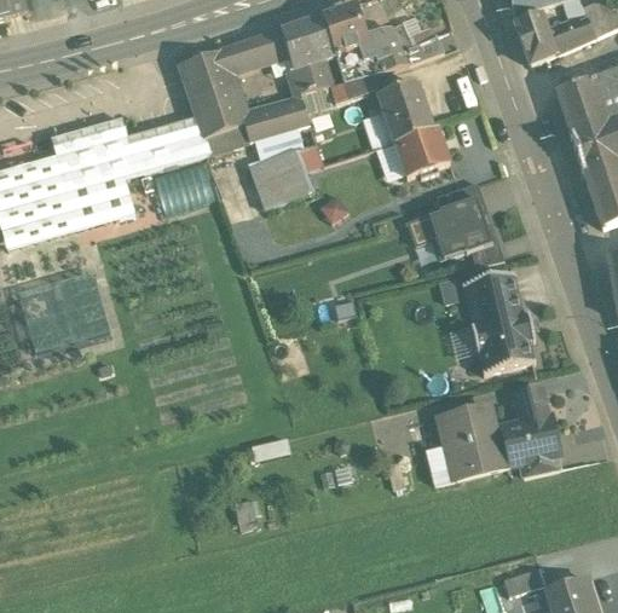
[(0,19),(27,13),(22,0),(0,0),(0,19)]
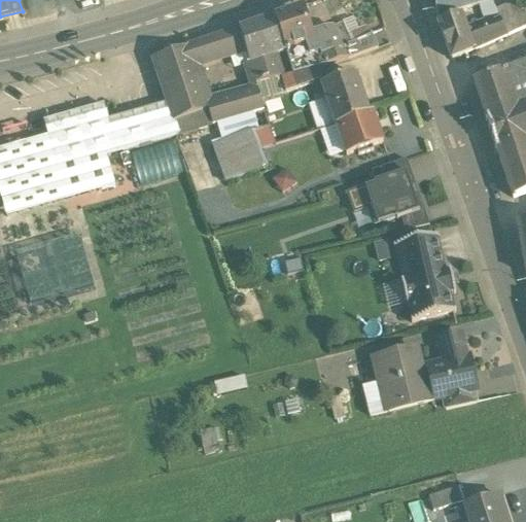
[(433,0),(435,12),(478,0),(433,0)]
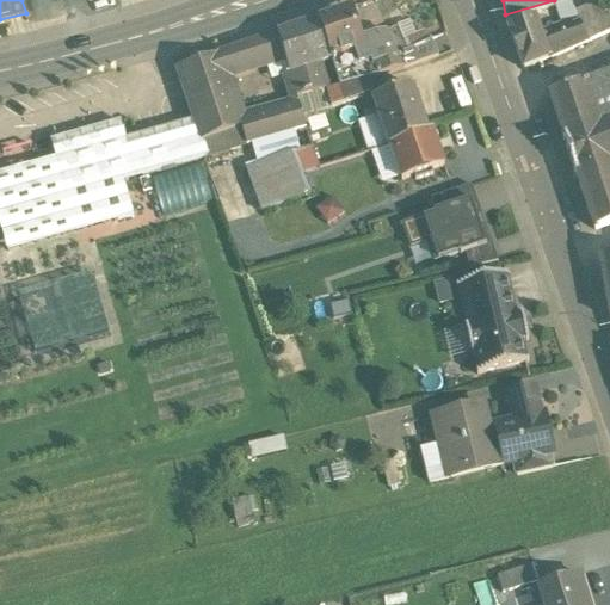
[(562,19),(536,30),(546,55),(587,37),(574,8),(570,0),(554,0),(562,19)]
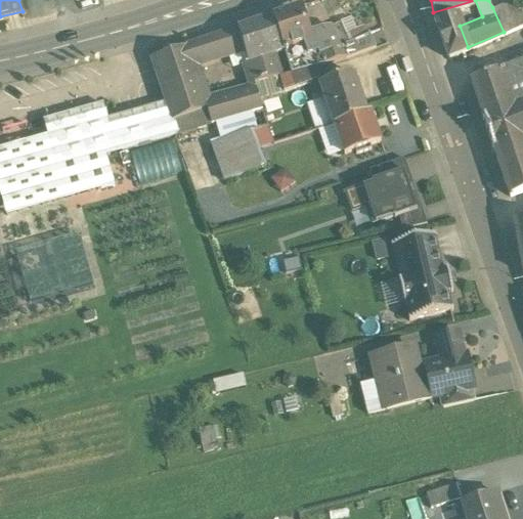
[(299,4),(272,13),(284,47),(310,38),(307,32),(299,4)]
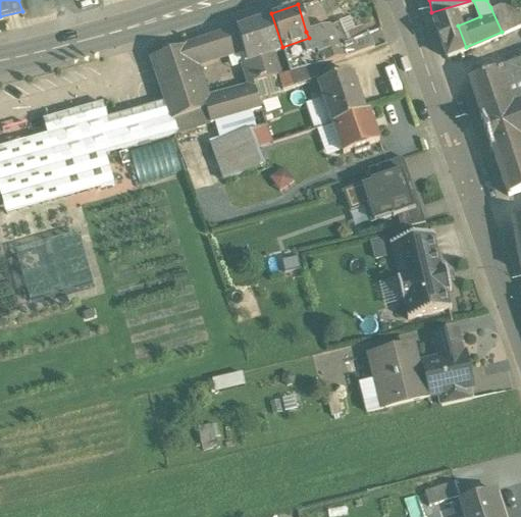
[(458,26),(453,12),(432,19),(447,55),(466,47),(458,26)]
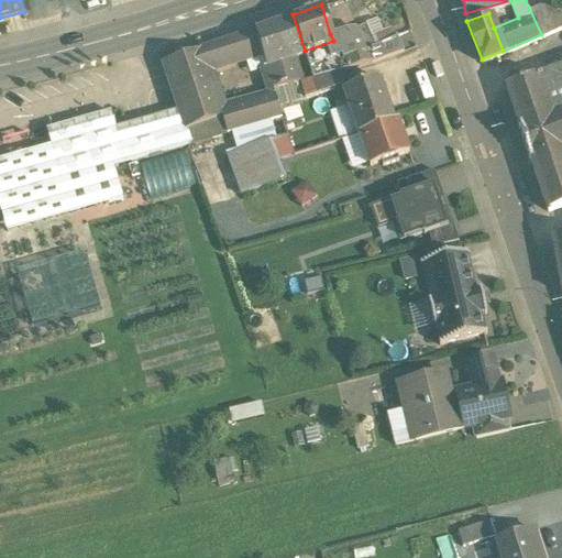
[(293,14),(254,28),(235,34),(242,53),(242,54),(243,57),(261,52),(265,64),(293,55),(305,51),(293,14)]
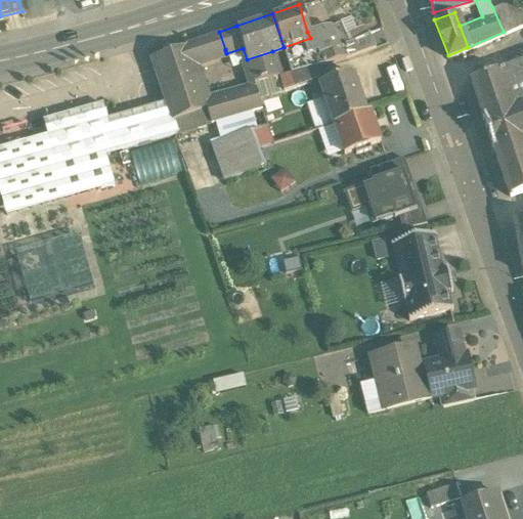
[(331,25),(339,43),(348,39),(339,20),(331,25)]
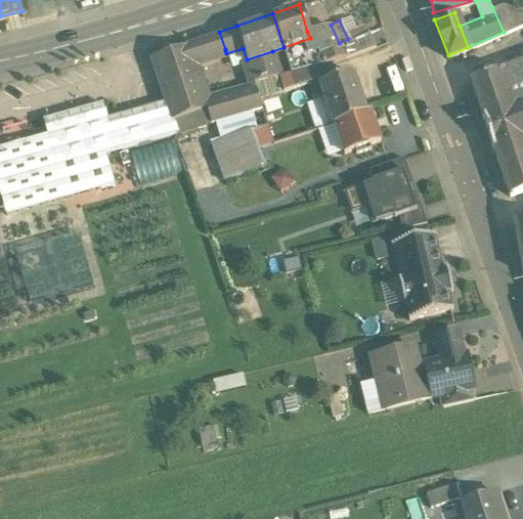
[(284,47),(290,71),(345,54),(339,43),(331,25),(307,32),(310,38),(284,47)]
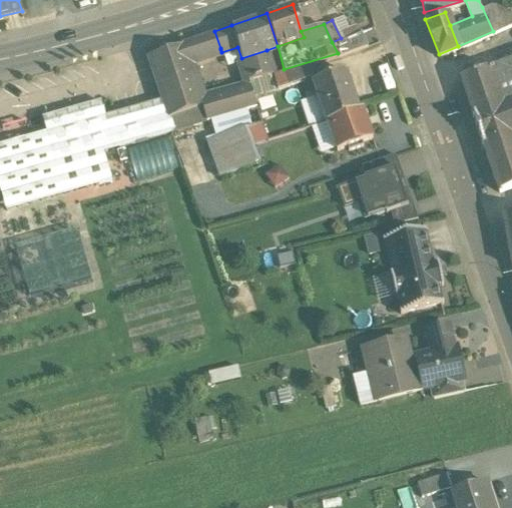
[(361,30),(332,42),(338,53),(367,44),(361,30)]
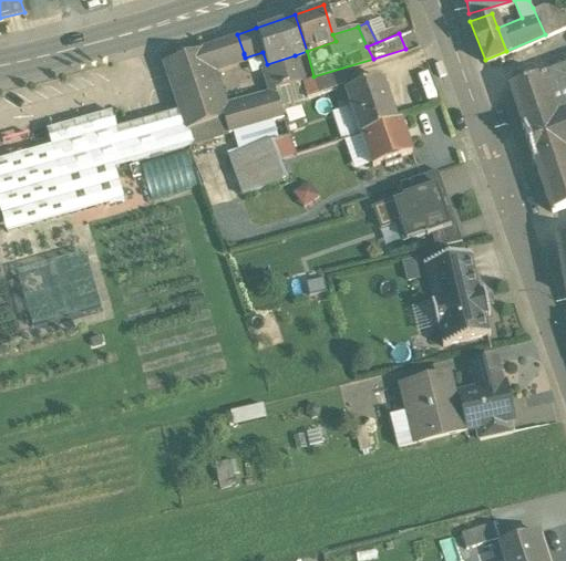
[(237,34),(202,47),(208,65),(244,54),(244,53),(237,34)]
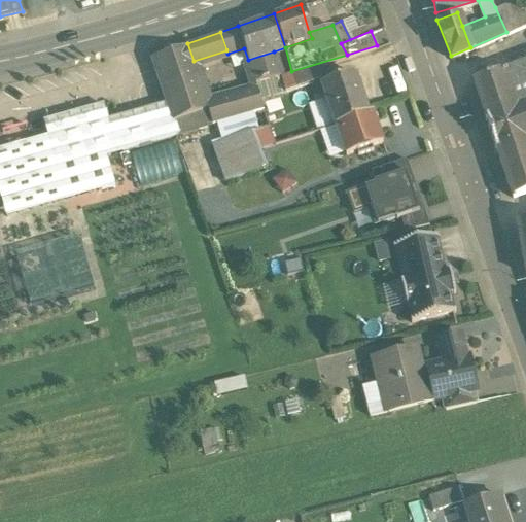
[(187,43),(151,55),(166,101),(173,118),(208,106),(206,100),(194,61),(187,43)]
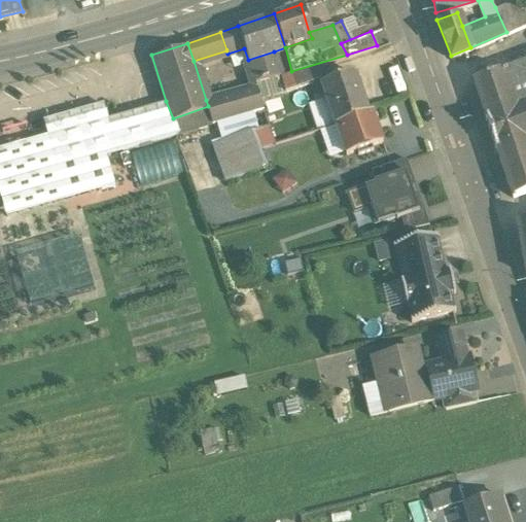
[(274,51),(248,60),(254,80),(280,73),(274,51)]
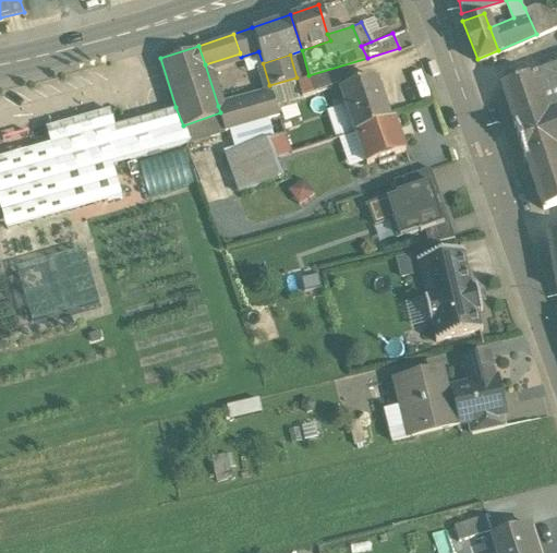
[(556,62),(500,83),(513,120),(512,121),(523,154),(524,153),(543,205),(556,200),(556,62)]
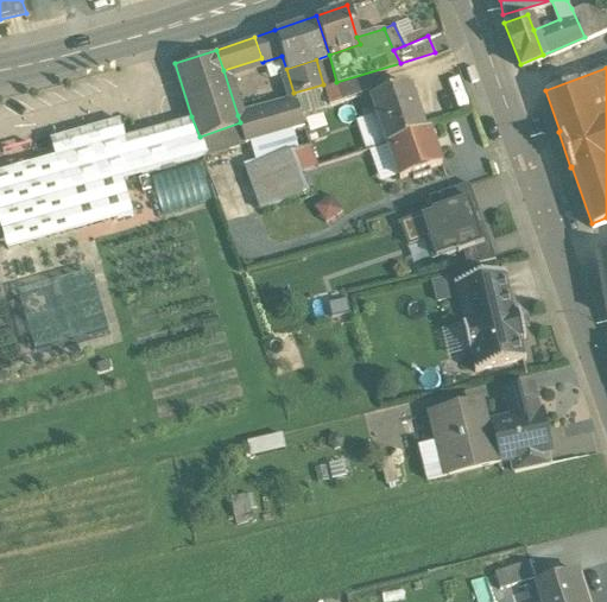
[(371,94),(370,94),(375,112),(386,140),(424,127),(409,81),(371,94)]
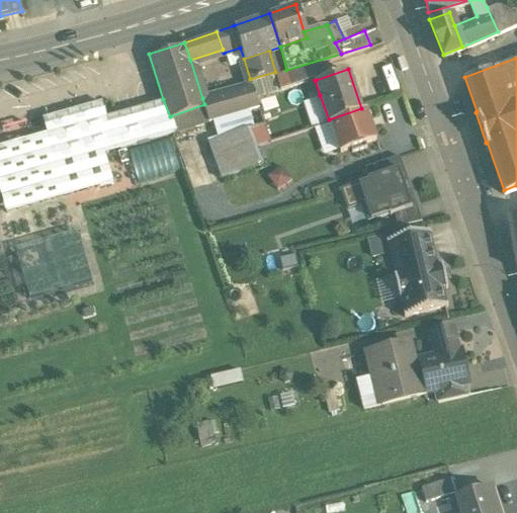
[(315,75),(269,90),(276,110),(320,95),(315,80),(316,80),(315,75)]
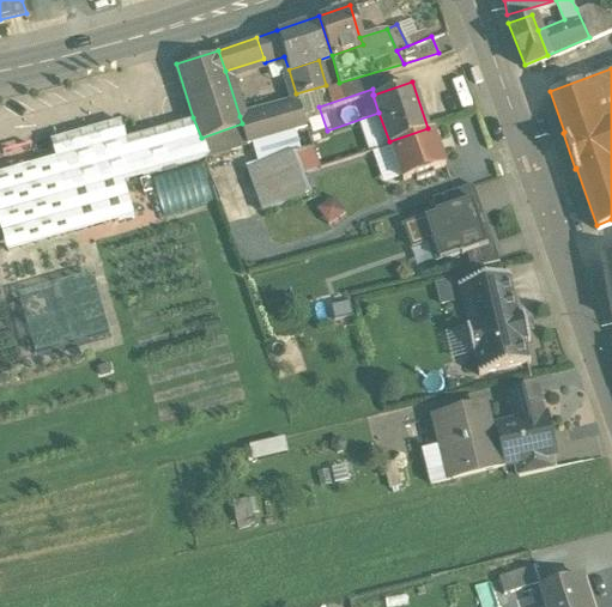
[(298,99),(240,116),(242,123),(248,140),(306,125),(298,99)]
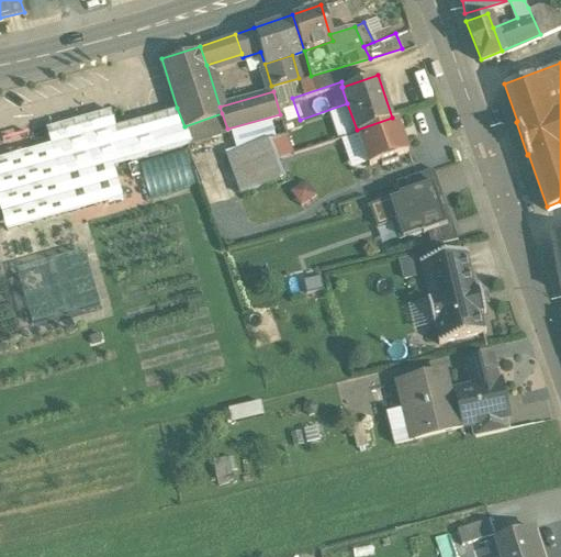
[(112,110),(52,124),(65,174),(189,138),(184,126),(177,108),(116,124),(112,110)]
